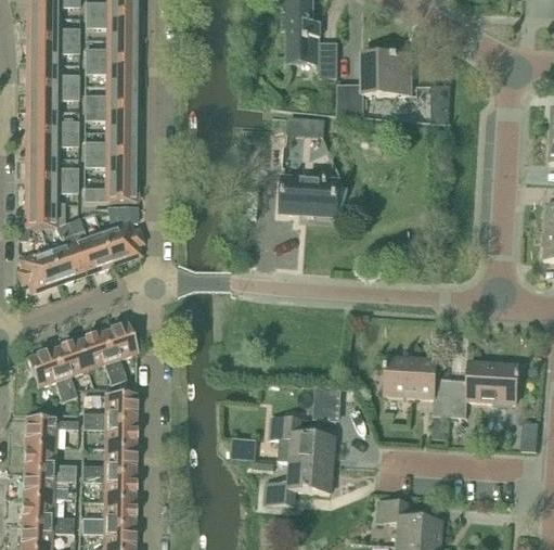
[(29,0),(29,17),(61,17),(61,7),(80,7),(79,0),(29,0)]
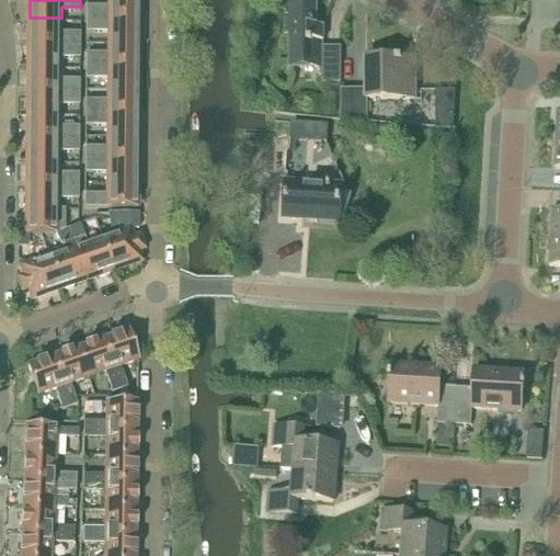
[(88,14),(139,15),(138,0),(109,0),(109,2),(88,2),(88,14)]
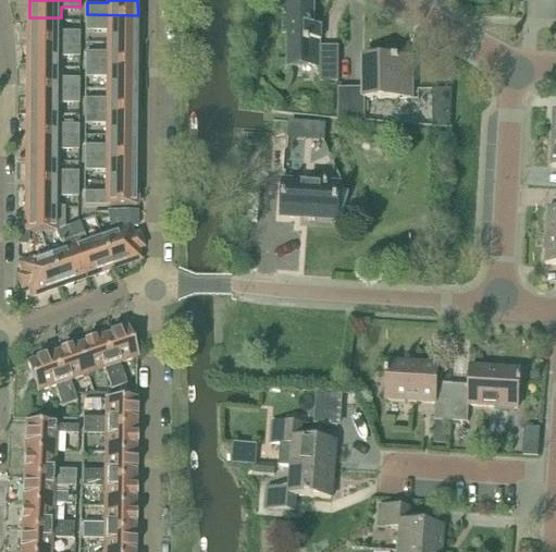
[(287,63),(321,63),(321,77),(338,77),(338,43),(322,43),(322,21),(316,21),(316,0),(283,0),(283,29),(287,29),(287,63)]
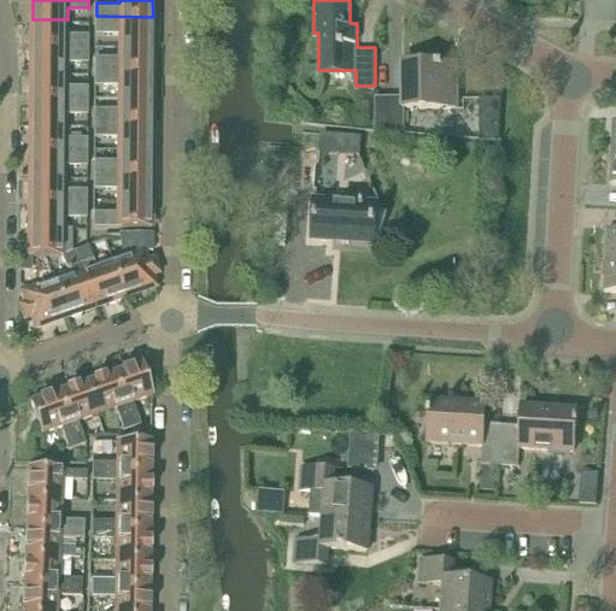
[(119,42),(153,42),(153,17),(97,16),(97,30),(119,30),(119,42)]
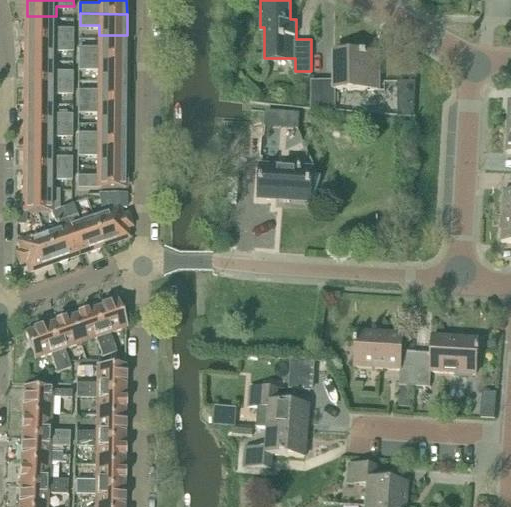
[(56,16),(27,16),(27,37),(73,38),(73,26),(56,26),(56,16)]
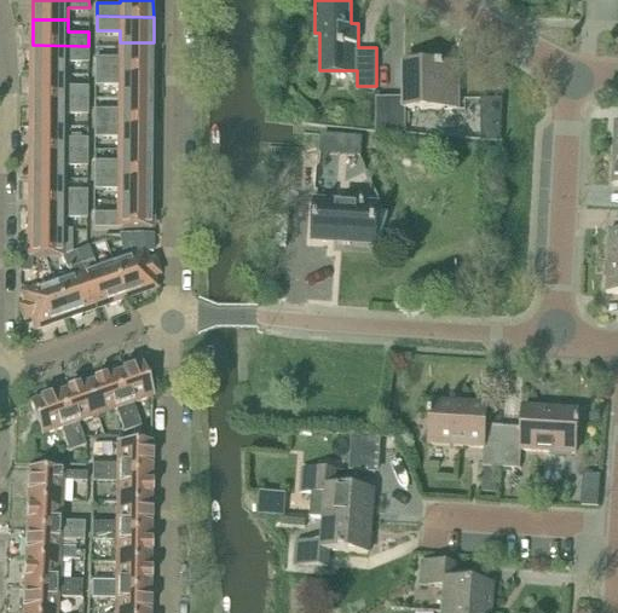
[(97,68),(152,68),(154,42),(120,42),(120,55),(97,55),(97,68)]
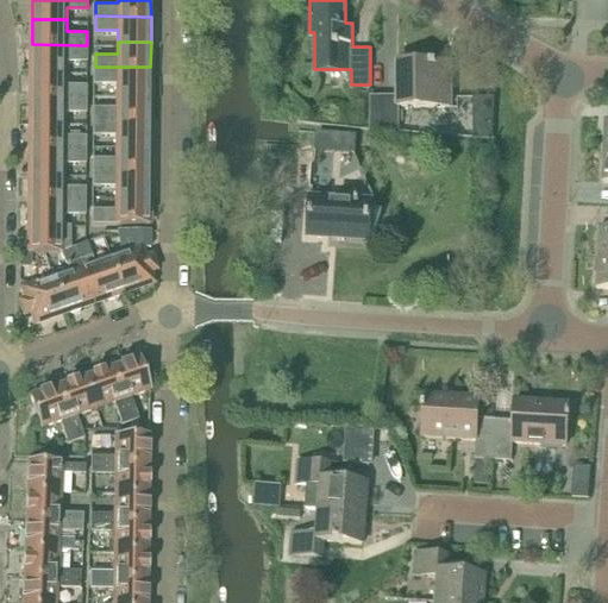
[(87,45),(32,44),(31,70),(66,70),(67,58),(87,58),(87,45)]
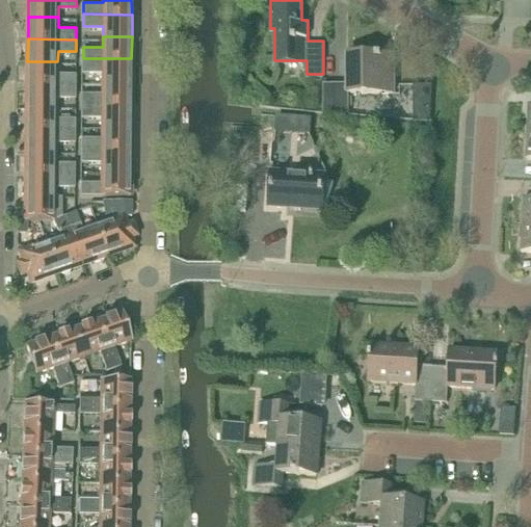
[(347,88),(394,88),(394,51),(348,51),(348,80),(336,80),(336,109),(347,109),(347,88)]
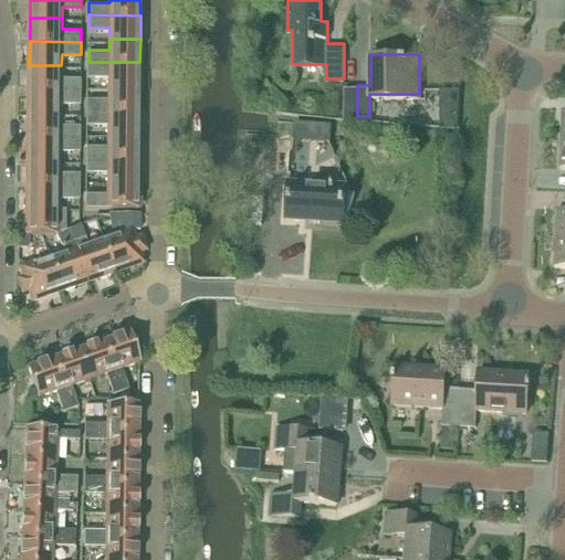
[(110,86),(139,86),(139,62),(89,62),(89,74),(110,75),(110,86)]
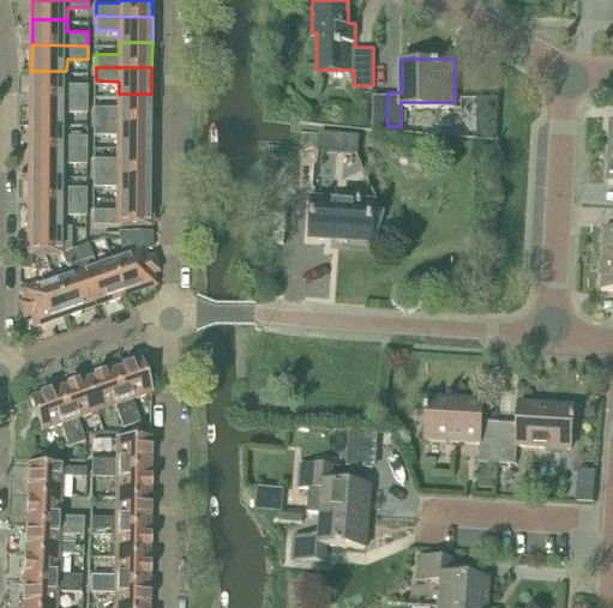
[(66,71),(31,71),(31,96),(88,96),(88,83),(66,83),(66,71)]
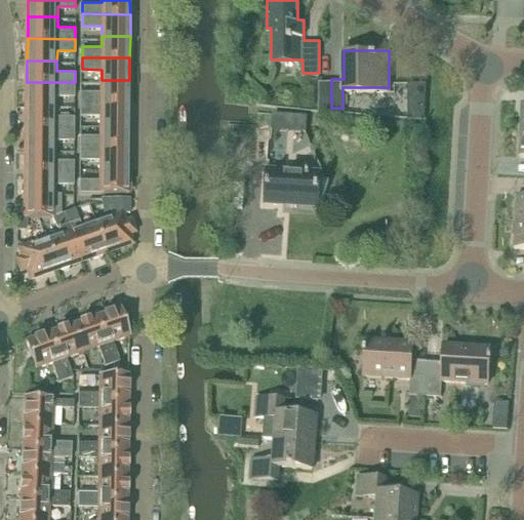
[(81,102),(129,102),(129,80),(102,80),(101,90),(81,90),(81,102)]
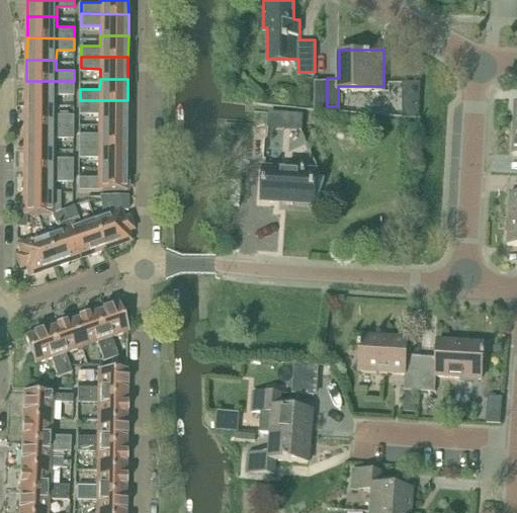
[(74,81),(26,81),(26,102),(56,103),(56,93),(74,93),(74,81)]
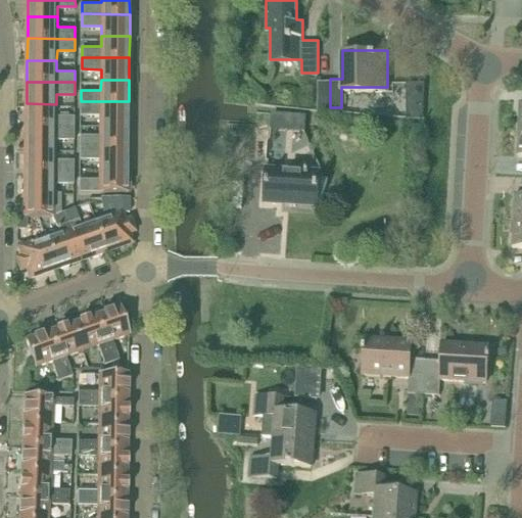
[(100,124),(129,124),(129,101),(81,101),(81,112),(100,113),(100,124)]
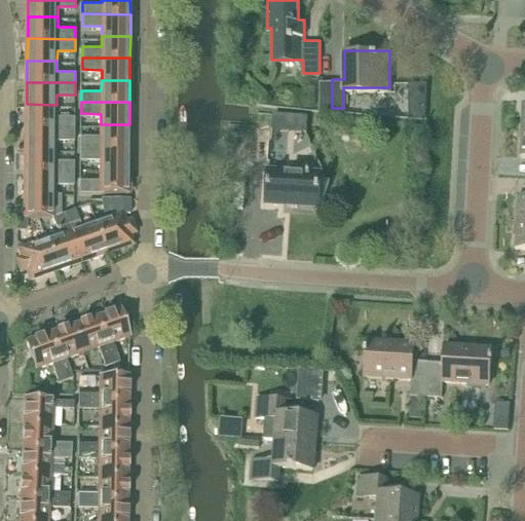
[(57,105),(27,104),(27,125),(74,126),(74,114),(57,114),(57,105)]
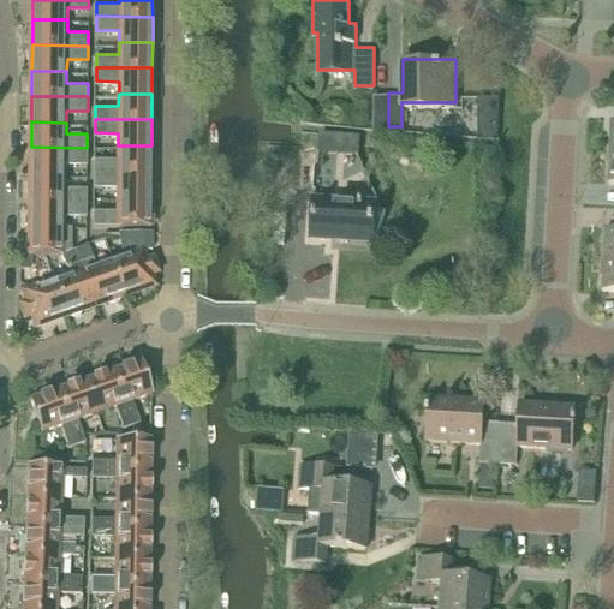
[(95,171),(151,171),(151,145),(118,145),(118,157),(95,156),(95,171)]
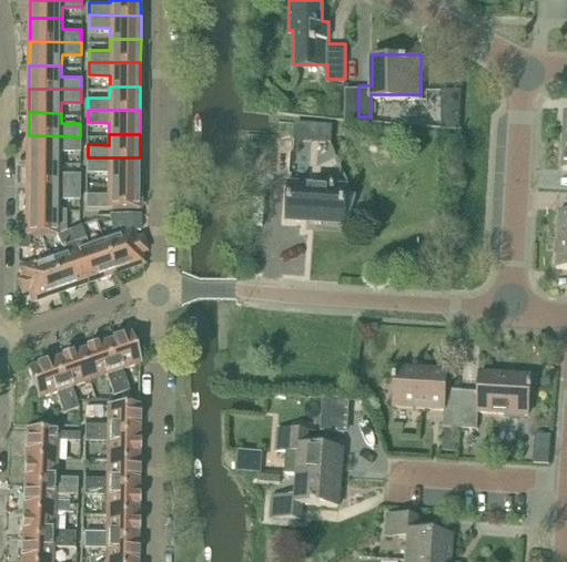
[(80,136),(29,135),(29,159),(61,160),(61,147),(80,149),(80,136)]
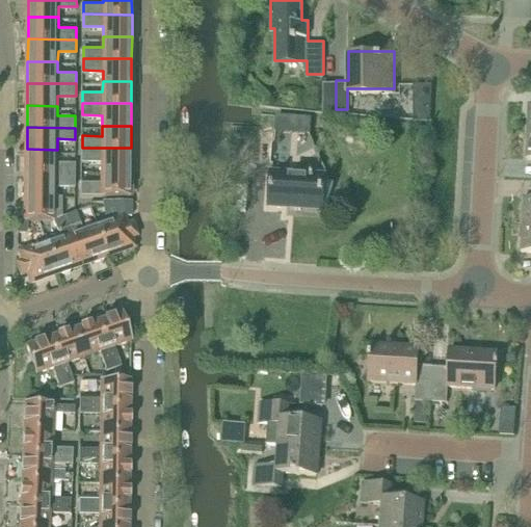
[(270,159),(272,128),(262,127),(260,158),(270,159)]
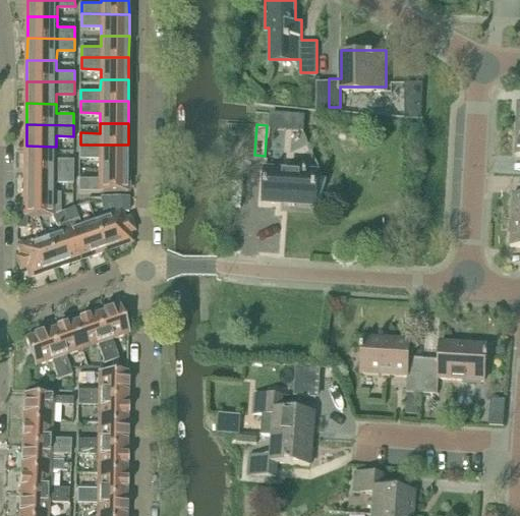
[(99,166),(127,166),(128,145),(80,145),(80,156),(100,156),(99,166)]
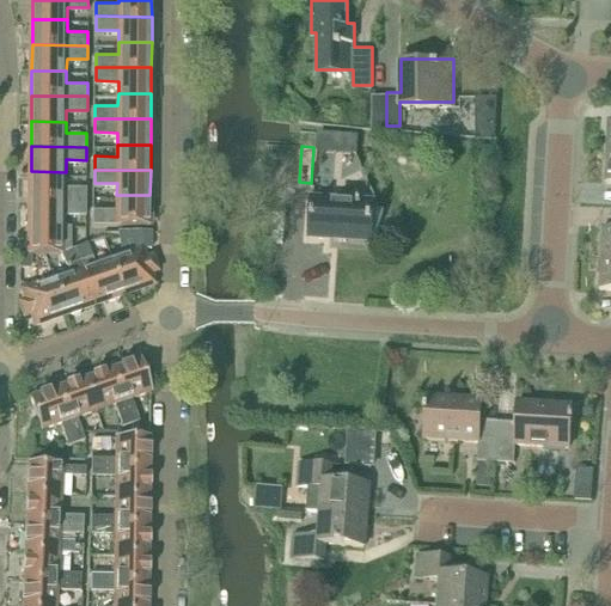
[(66,172),(31,171),(30,197),(86,197),(86,184),(65,184),(66,172)]
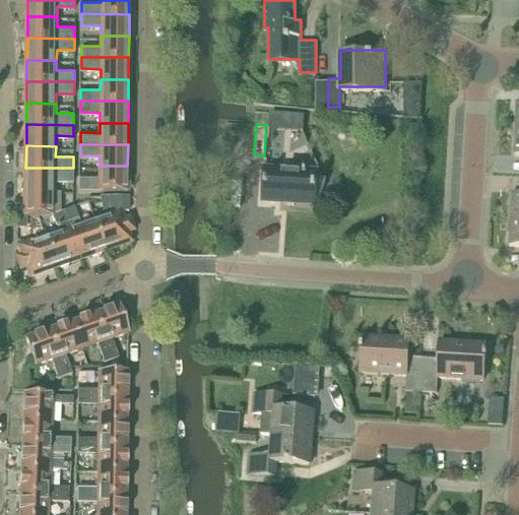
[(127,189),(127,166),(99,166),(99,176),(79,175),(79,188),(127,189)]
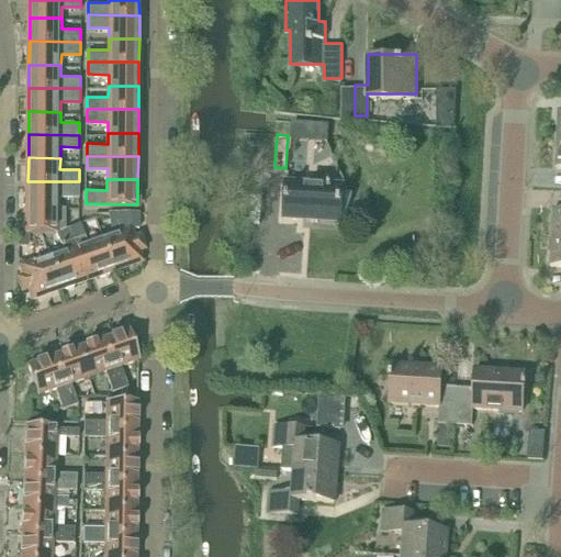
[(345,211),(351,192),(343,189),(343,184),(288,180),(285,213),(340,216),(340,211),(345,211)]
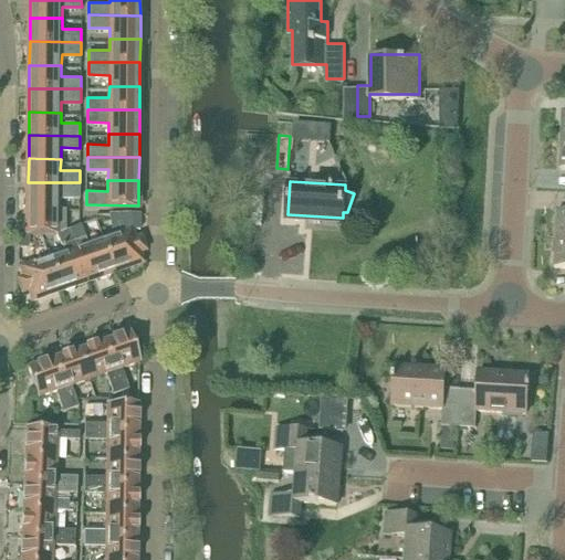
[(28,182),(28,205),(60,205),(60,196),(80,196),(80,182),(28,182)]
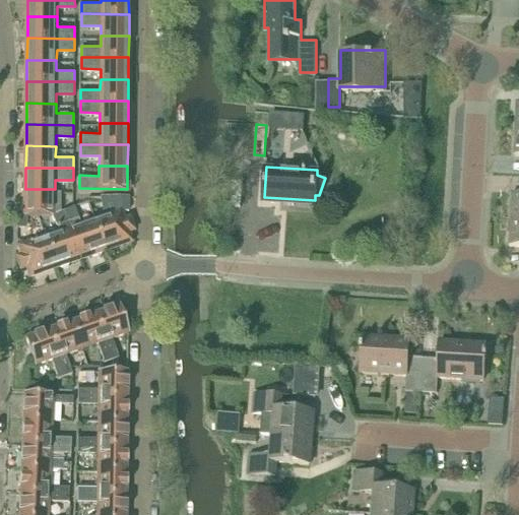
[(25,189),(25,212),(55,213),(55,209),(61,208),(61,189),(55,189),(25,189)]
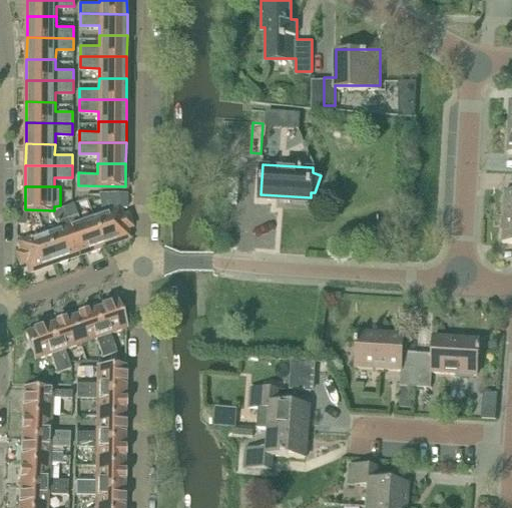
[(103,244),(129,234),(125,225),(131,223),(127,212),(122,214),(119,205),(127,206),(127,190),(104,190),(107,208),(93,213),(92,214),(103,244)]
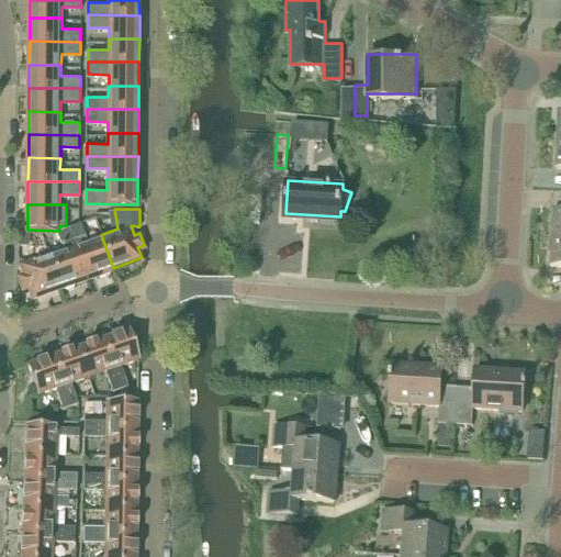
[(76,244),(88,277),(99,273),(104,274),(109,273),(112,268),(113,268),(101,235),(102,234),(88,240),(81,220),(69,224),(76,244)]
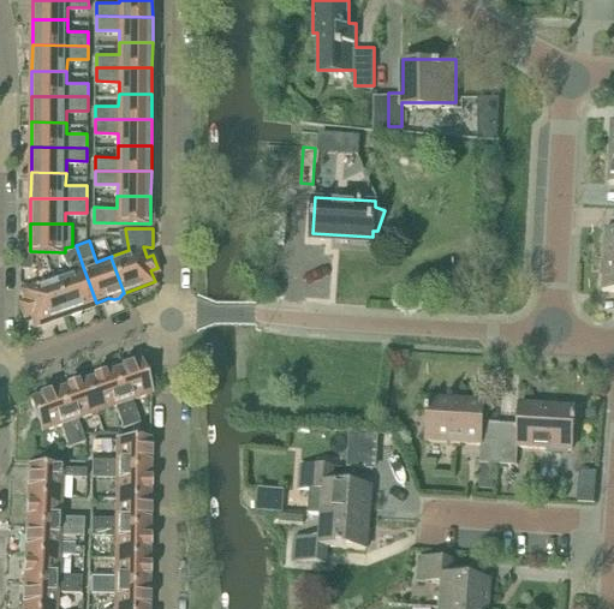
[(85,306),(96,303),(83,267),(76,245),(72,246),(65,248),(65,252),(70,270),(54,275),(66,312),(71,311),(76,312),(82,310),(85,306)]
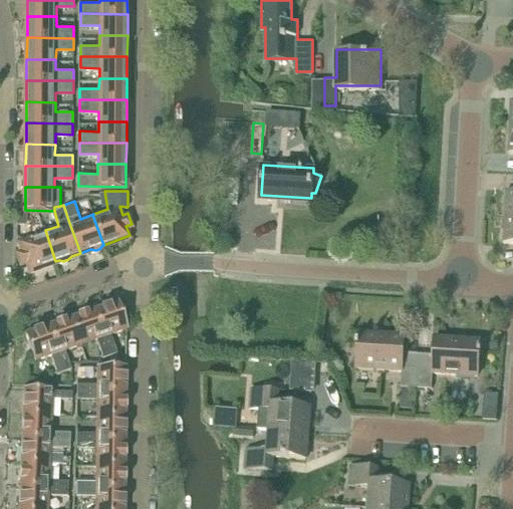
[(25,222),(26,210),(16,210),(15,222),(25,222)]
